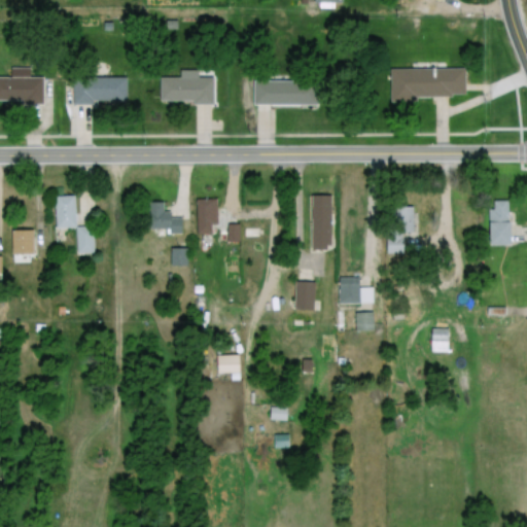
[(389,68),(431,68),(431,69),(463,69),(464,93),(451,94),(451,97),(416,98),(416,101),(389,102),(389,68)]
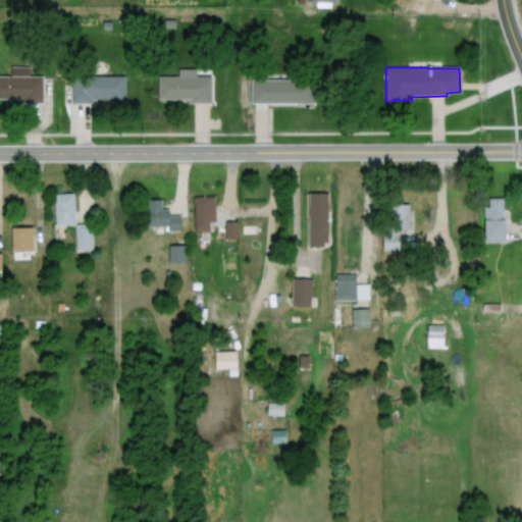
[(0,75),(41,75),(41,103),(21,103),(21,99),(0,99),(0,75)]
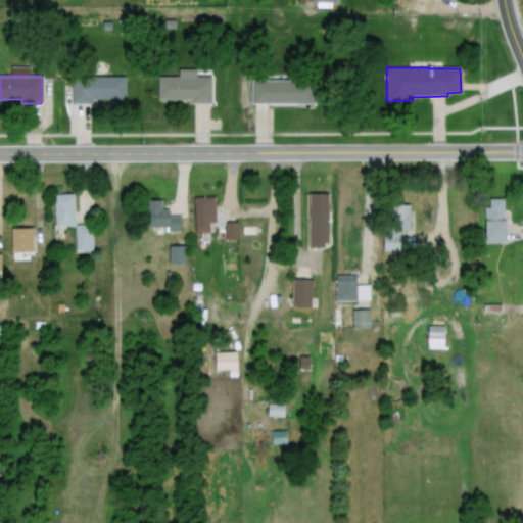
[(158,76),(209,76),(209,103),(191,103),(191,100),(157,100),(158,76)]
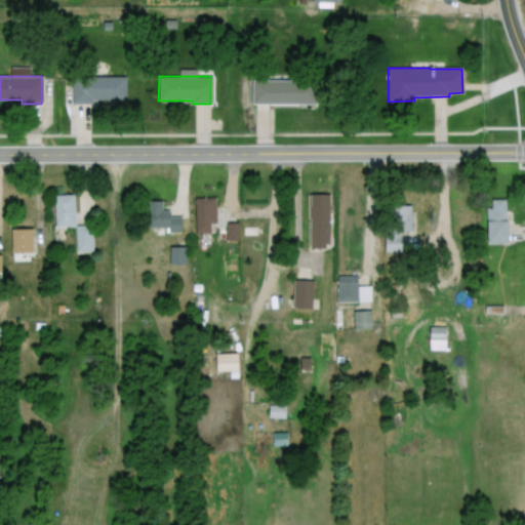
[(72,78),(125,77),(125,99),(91,101),(91,103),(72,104),(72,78)]
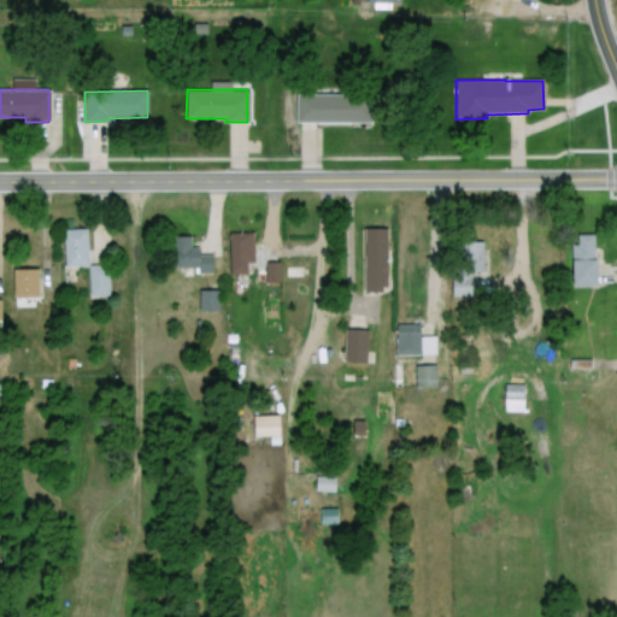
[(295,93),(370,92),(370,121),(295,122),(295,93)]
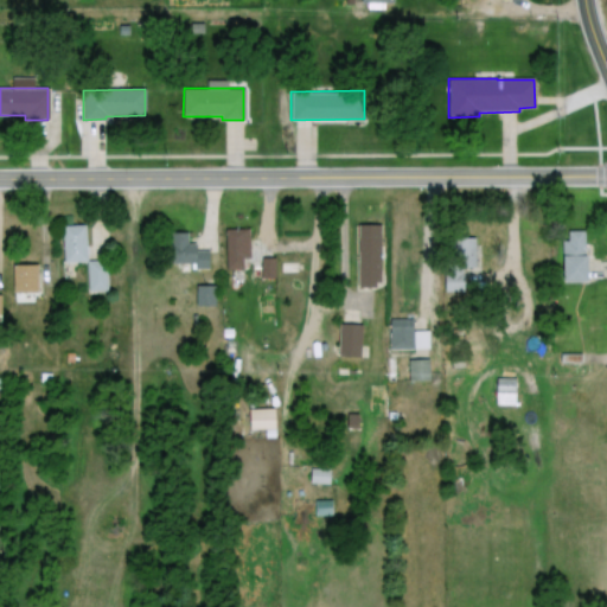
[(62,225),(84,224),(87,261),(72,262),(72,264),(68,264),(68,262),(63,262),(62,225)]
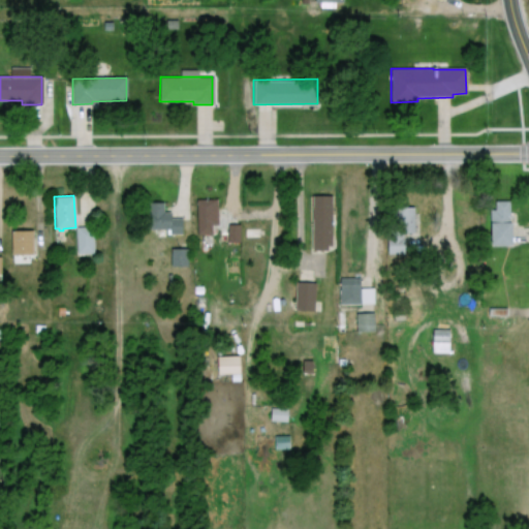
[(311,195),(331,195),(331,246),(327,246),(327,251),(311,251),(311,195)]
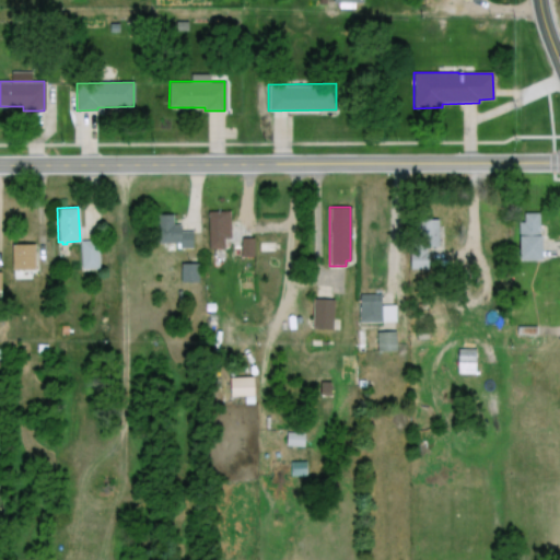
[(208,210),(230,210),(230,237),(223,237),(223,247),(208,248),(208,210)]
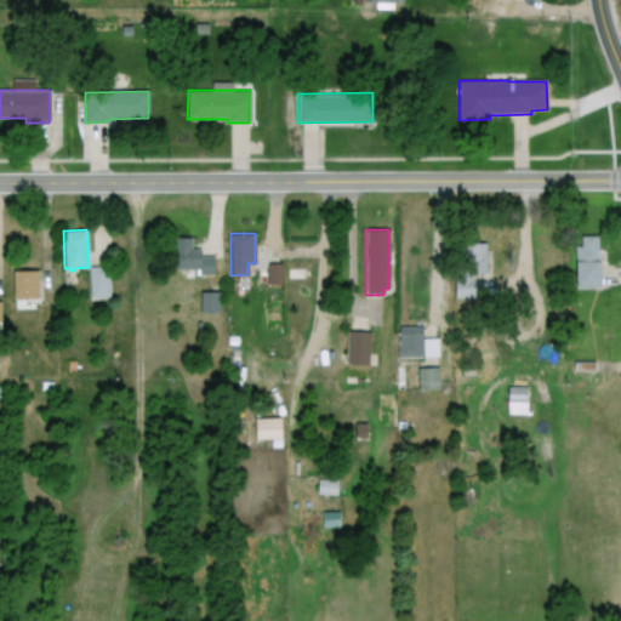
[(174,237),(177,280),(216,275),(214,254),(203,255),(201,248),(194,249),(192,234),(174,237)]
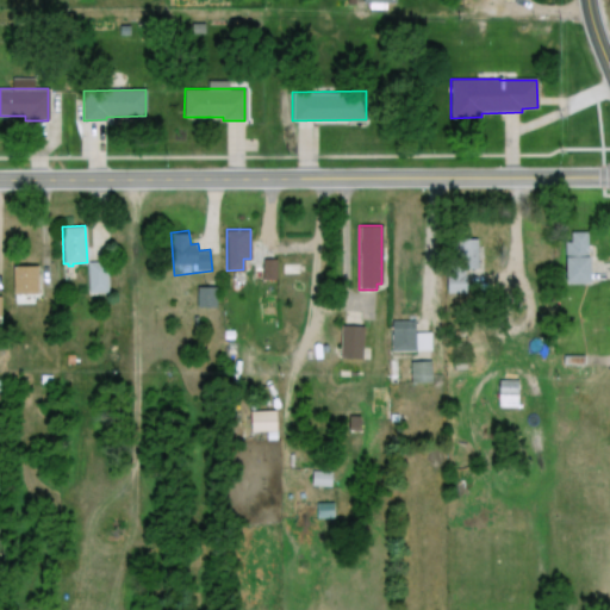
[(568,231),(586,230),(590,281),(564,282),(561,243),(570,243),(568,231)]
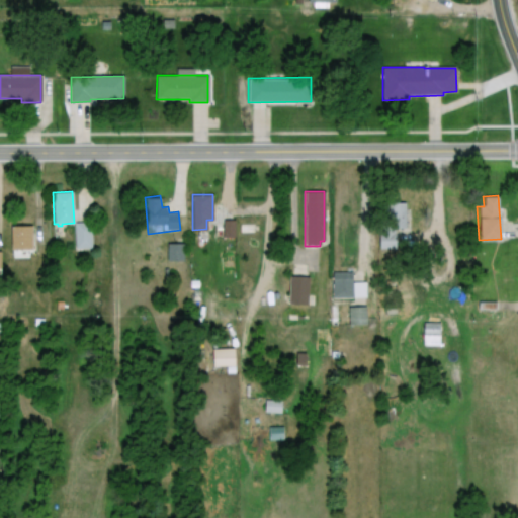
[(387,202),(407,201),(408,228),(390,229),(387,202)]
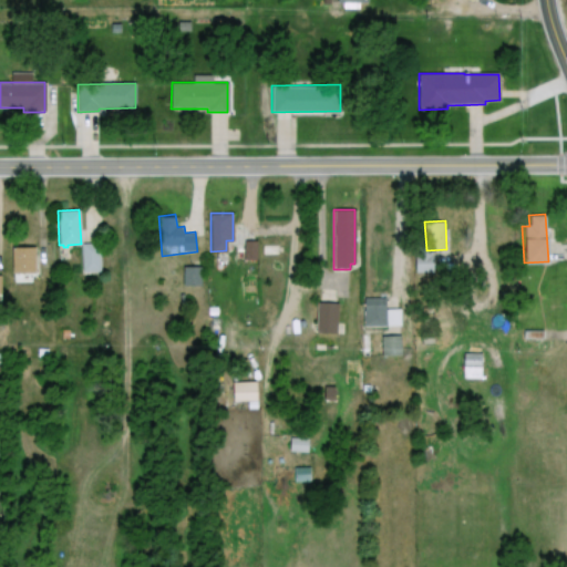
[(244,240),(256,240),(257,259),(245,259),(244,240)]
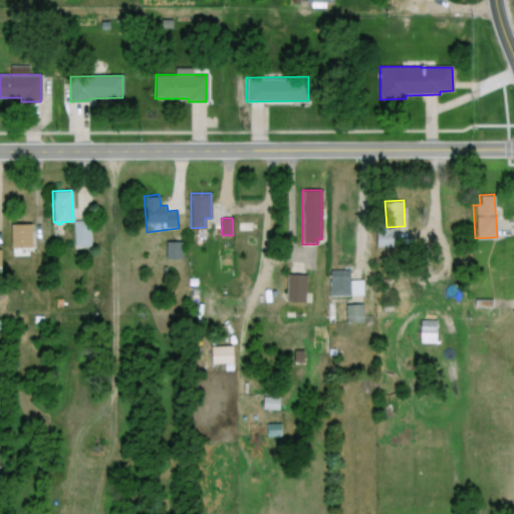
[(73,221),(89,220),(90,246),(75,247),(73,221)]
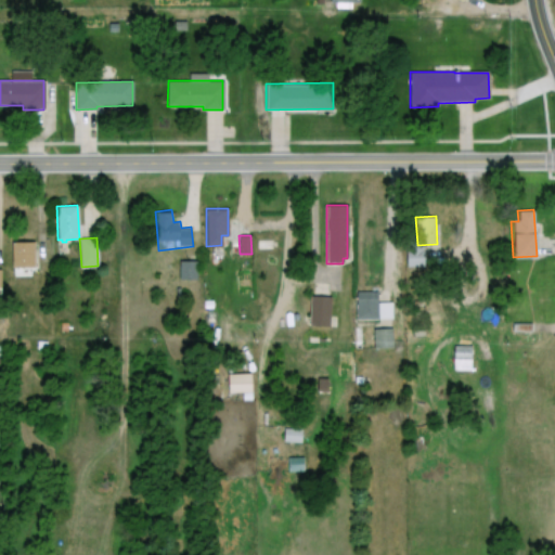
[(11,242),(34,241),(35,266),(12,267),(11,242)]
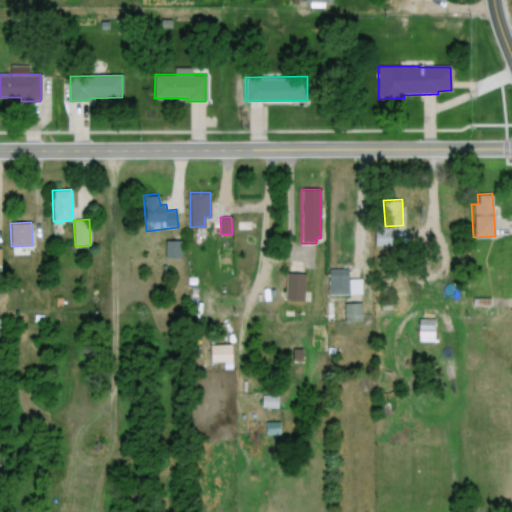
[(375,232),(375,246),(391,246),(390,231),(375,232)]
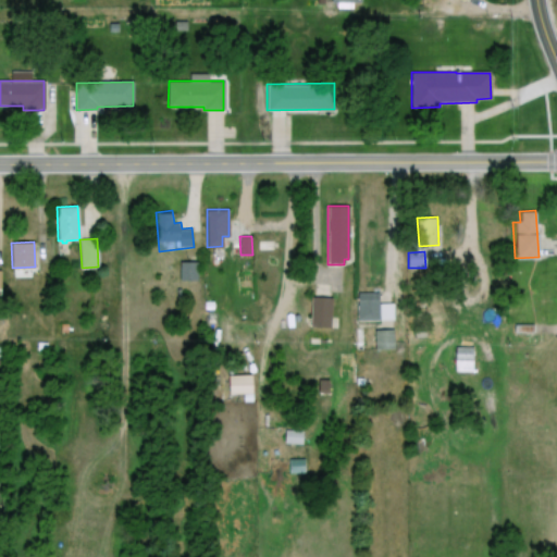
[(180,262),(198,262),(197,281),(180,280),(180,262)]
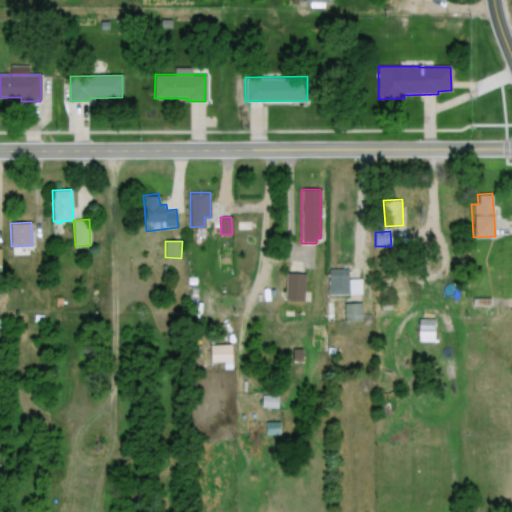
[(328,269),(328,295),(348,295),(348,269),(328,269)]
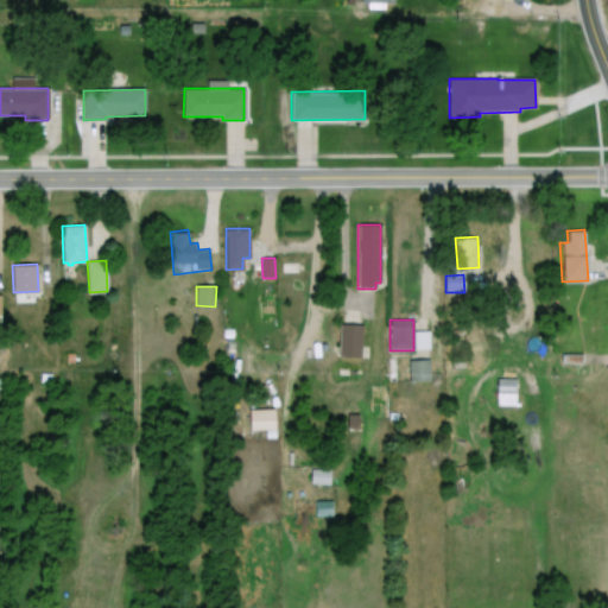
[(339,323),(362,324),(360,359),(337,358),(339,323)]
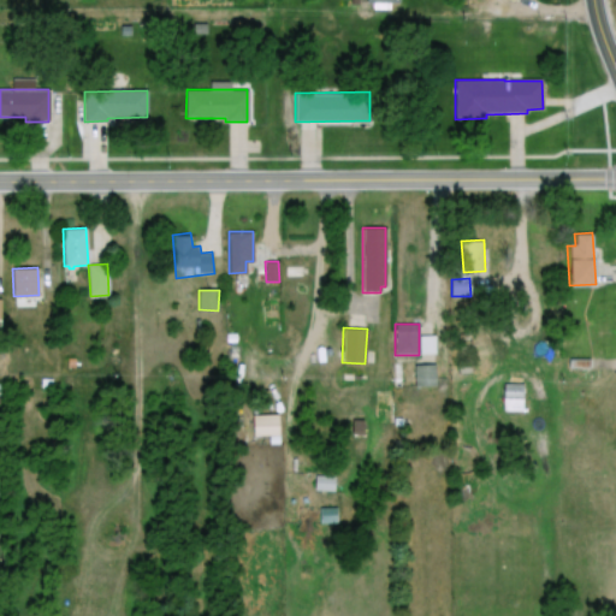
[(392,362),(392,388),(402,388),(402,362),(392,362)]
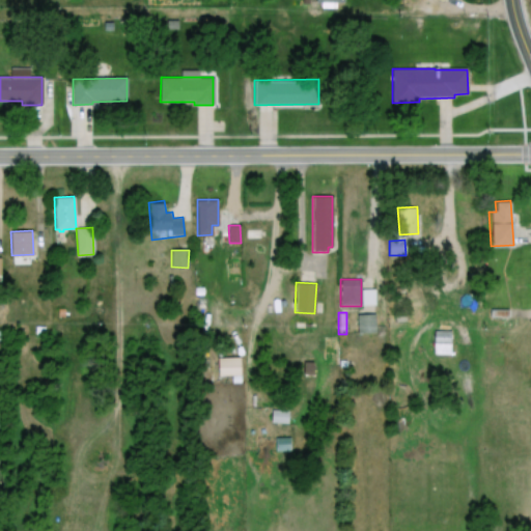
[(356,314),(376,313),(376,332),(357,333),(356,314)]
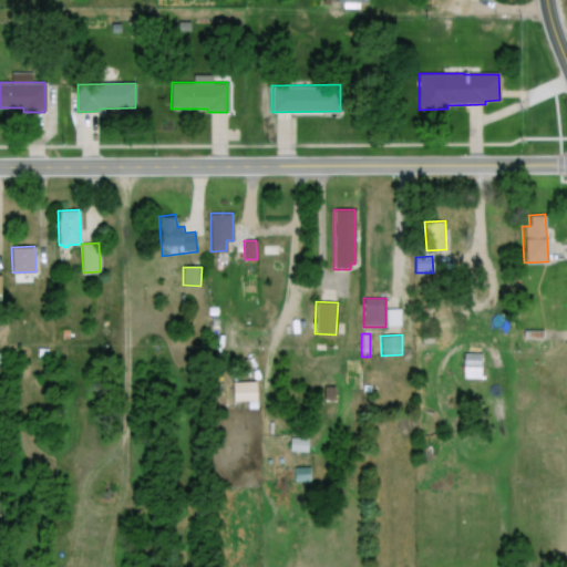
[(38,347),(37,357),(48,358),(48,348),(38,347)]
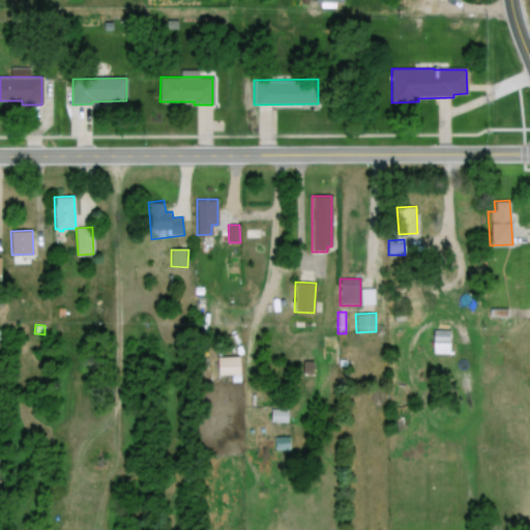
[(433,329),(433,353),(450,353),(450,329),(433,329)]
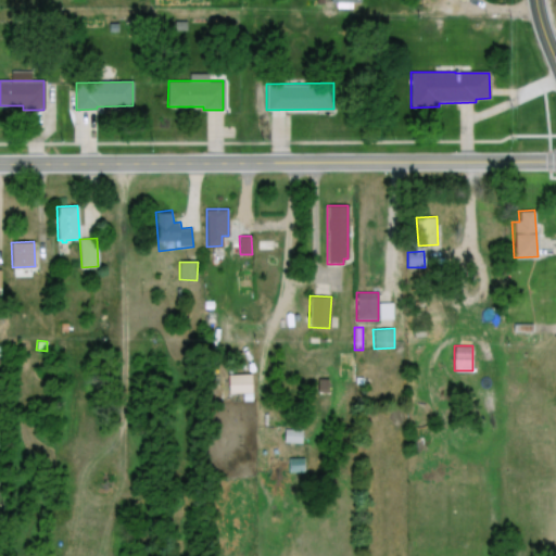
[(227,374),(227,393),(250,393),(250,374),(227,374)]
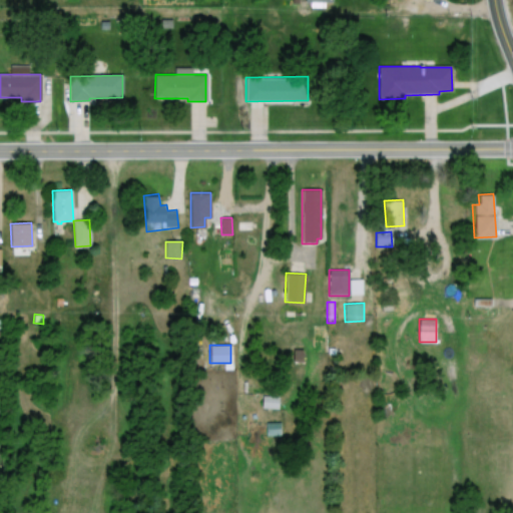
[(409,348),(409,356),(420,356),(420,348),(409,348)]
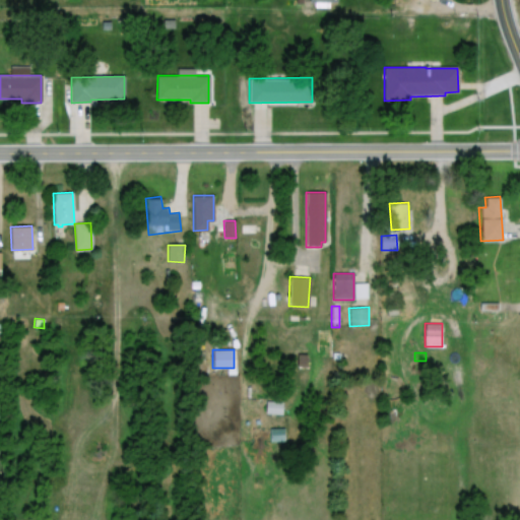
[(296,354),(307,354),(307,368),(296,368),(296,354)]
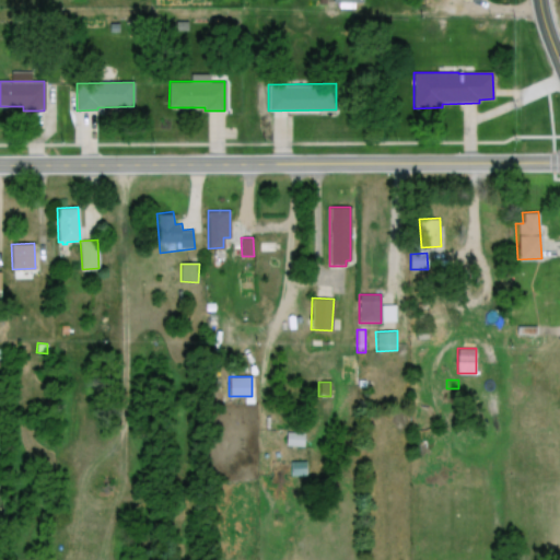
[(284,430),(284,446),(303,447),(304,431),(284,430)]
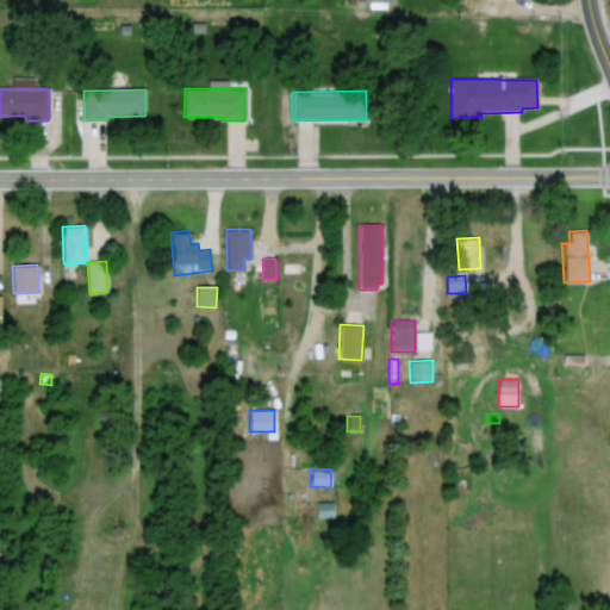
[(400,481),(399,496),(418,498),(419,484),(400,481)]
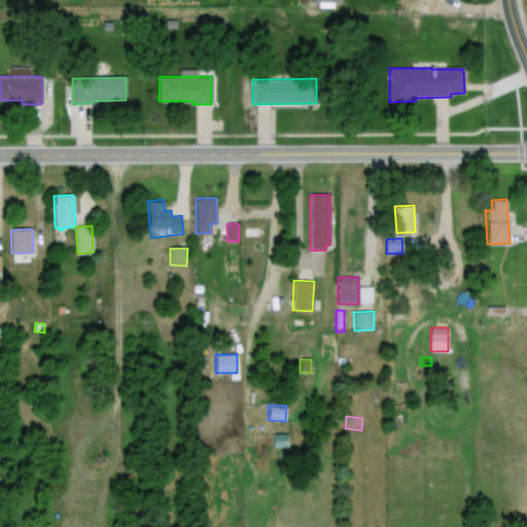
[(273,434),(273,449),(287,449),(287,434),(273,434)]
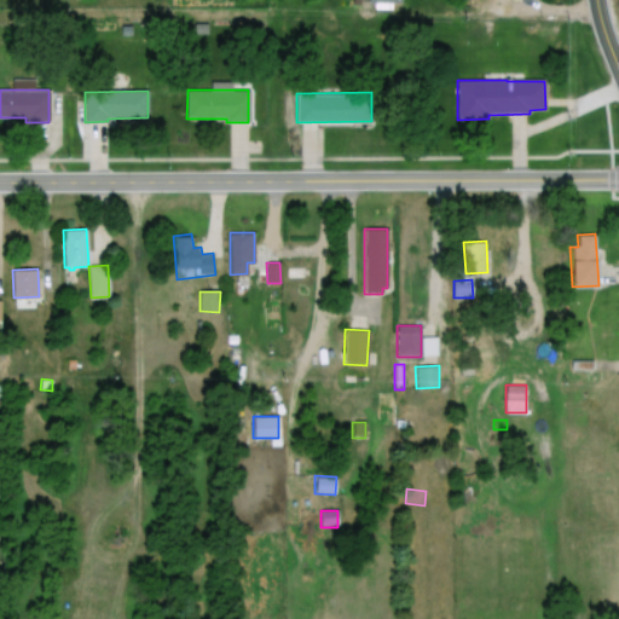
All buildings are outlined.
